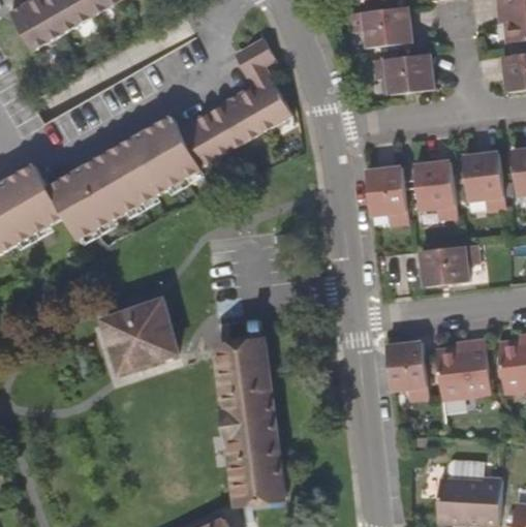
[(20,0),(5,8),(29,49),(111,0),(20,0)]
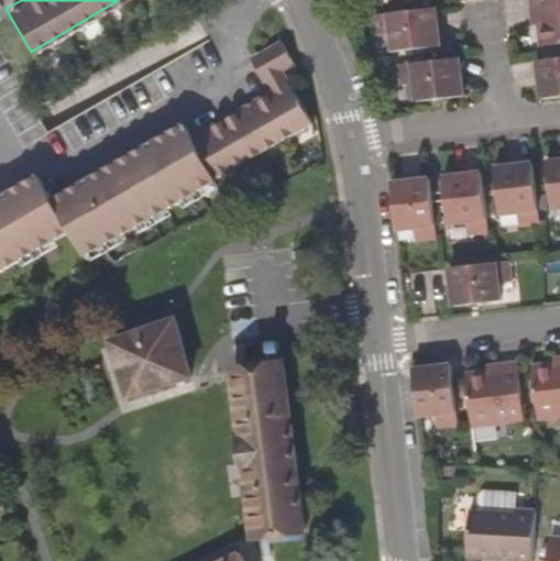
[(526,0),(529,17),(536,15),(540,46),(559,43),(559,0),(526,0)]
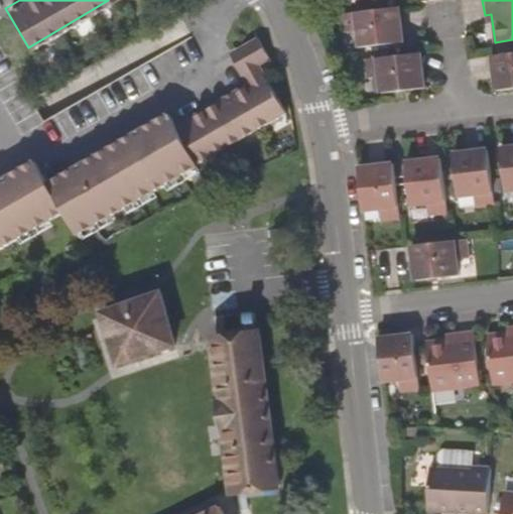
[(398,6),(343,12),(345,29),(358,28),(360,45),(402,40),(398,6)]
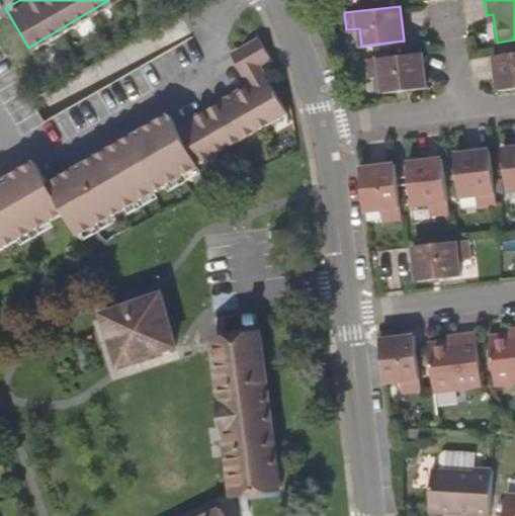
[(251,37),(235,48),(238,53),(230,58),(239,72),(253,64),(263,58),(251,37)]
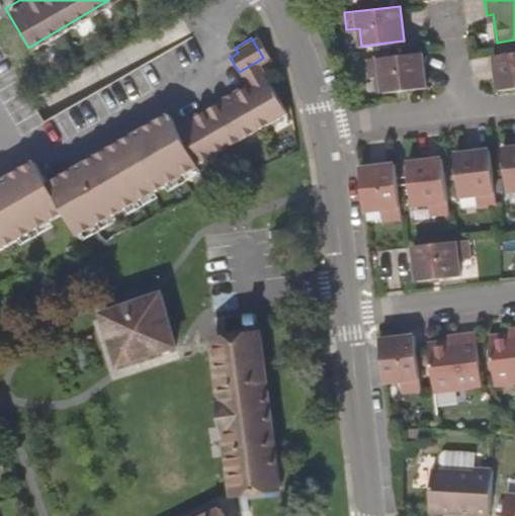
[(227,53),(230,58),(238,53),(235,48),(227,53)]
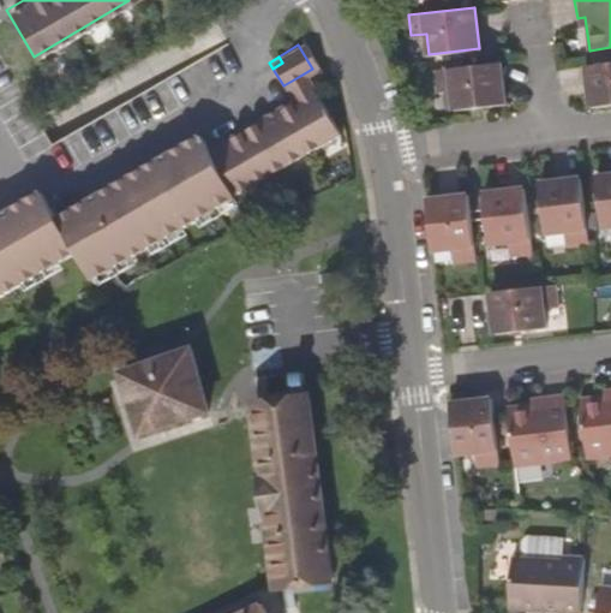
[(499,61),(433,69),(435,90),(449,89),(453,109),(504,103),(499,61)]
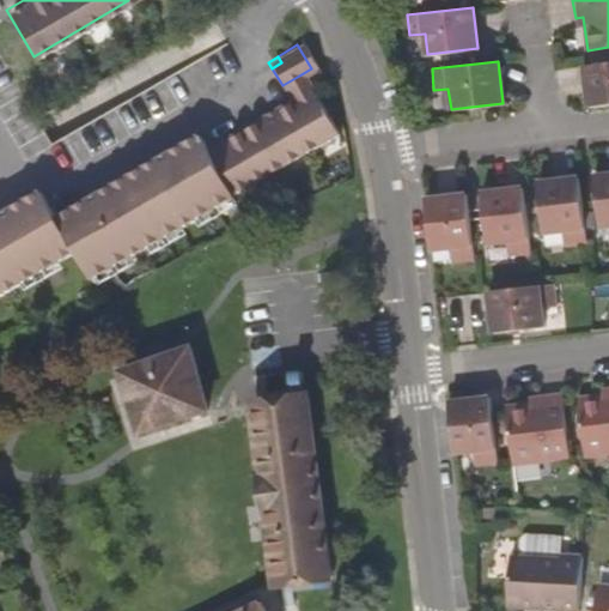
[(608,61),(582,65),(585,106),(608,103),(608,61)]
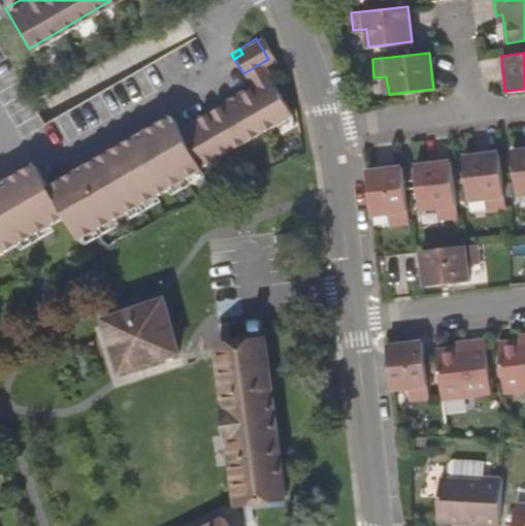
[(263,73),(258,65),(243,73),(249,83),(263,73)]
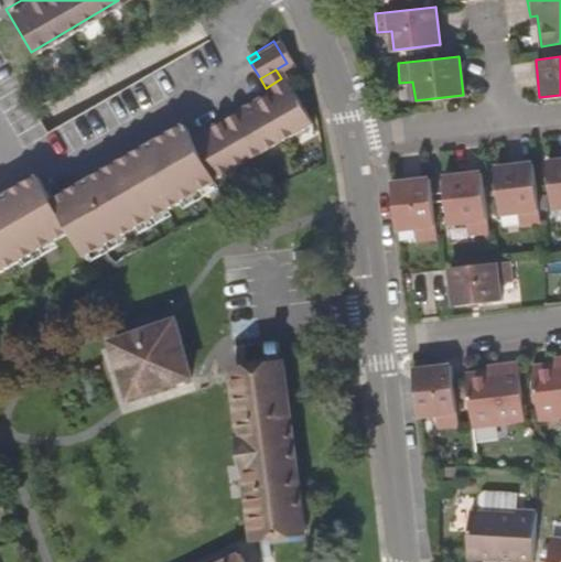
[(44,193),(35,179),(34,175),(0,195),(0,268),(66,230),(82,258),(214,181),(212,179),(306,122),(281,78),(266,88),(186,136),(177,123),(47,200),(44,193)]
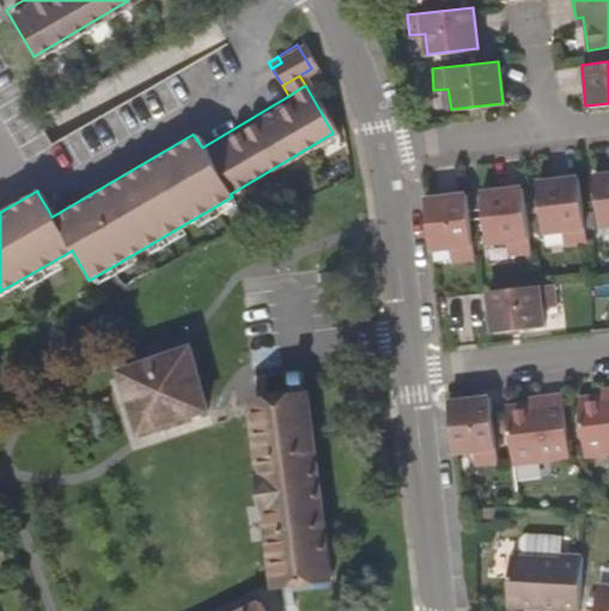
[(608,174),(592,176),(598,225),(608,224),(608,174)]
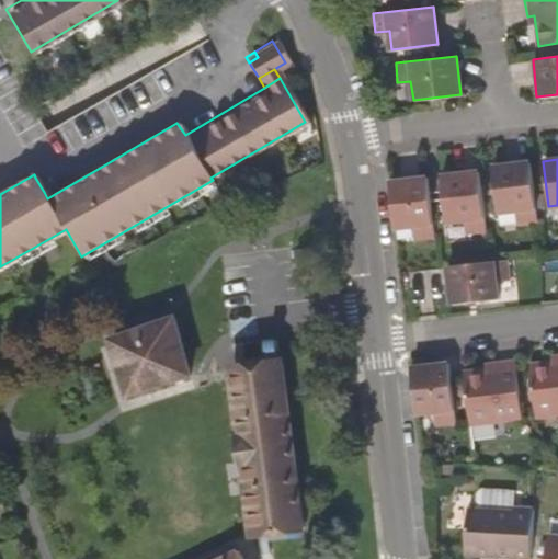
[(536,223),(530,162),(491,167),(498,214),(514,212),(516,225),(536,223)]
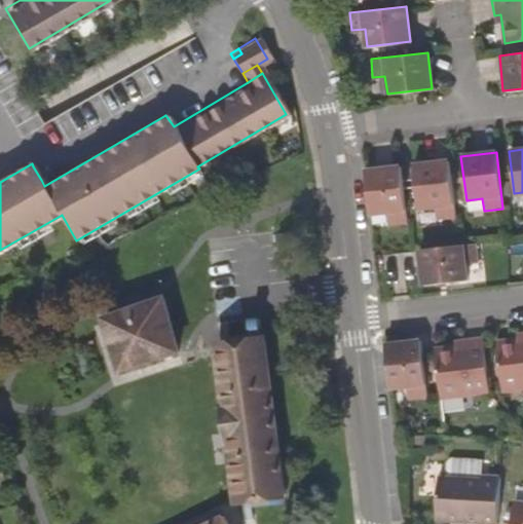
[(455,217),(449,160),(412,164),(418,208),(434,207),(436,219),(455,217)]
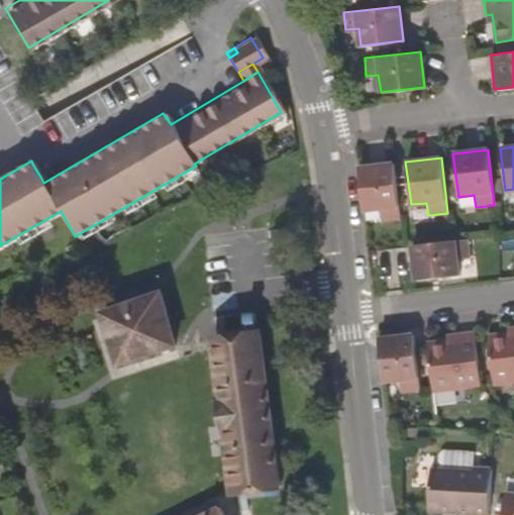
[(38,160),(32,164),(40,177),(46,173),(38,160)]
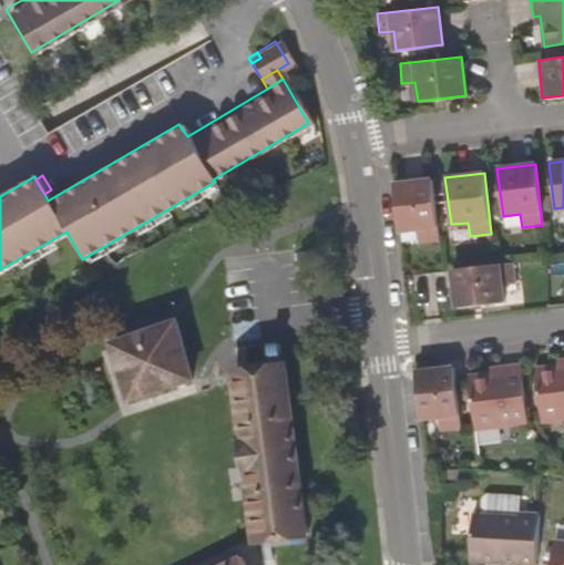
[(396,206),(399,230),(416,228),(418,243),(439,240),(431,180),(392,184),(396,206)]
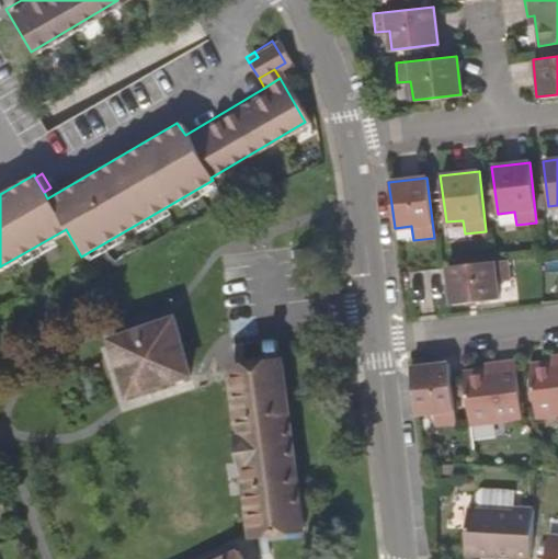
[(507,259),(489,261),(447,265),(451,304),(497,298),(494,281),(509,278),(507,259)]
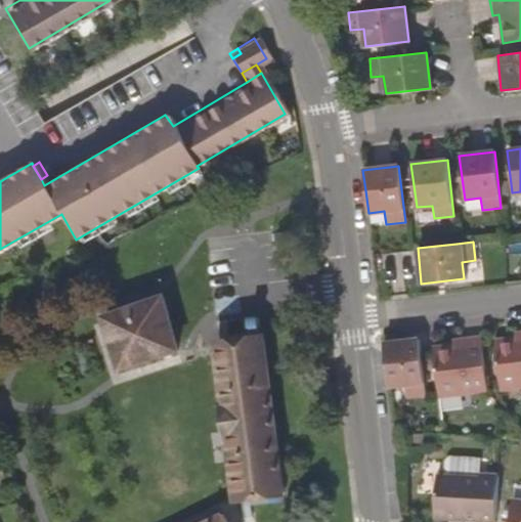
[(179,349),(168,315),(166,309),(162,295),(100,314),(118,368),(179,349)]
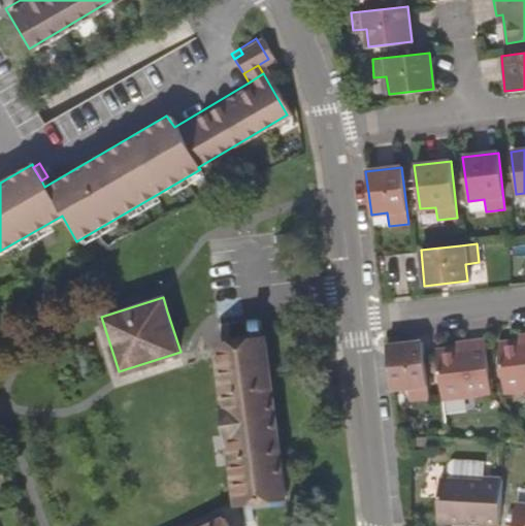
[(497,343),(502,392),(524,389),(524,333),(524,334),(524,340),(497,343)]
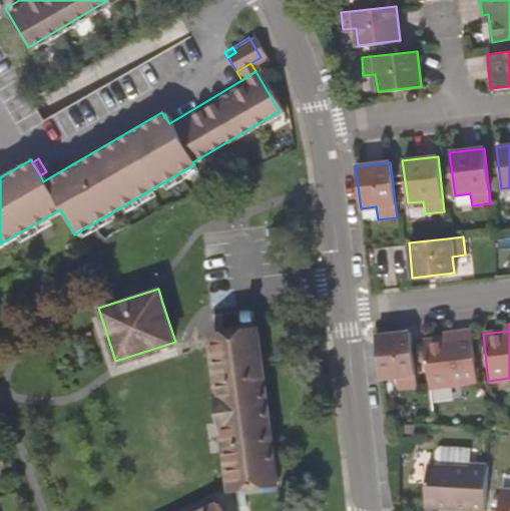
[(423,340),(428,388),(475,382),(470,329),(450,331),(451,337),(423,340)]
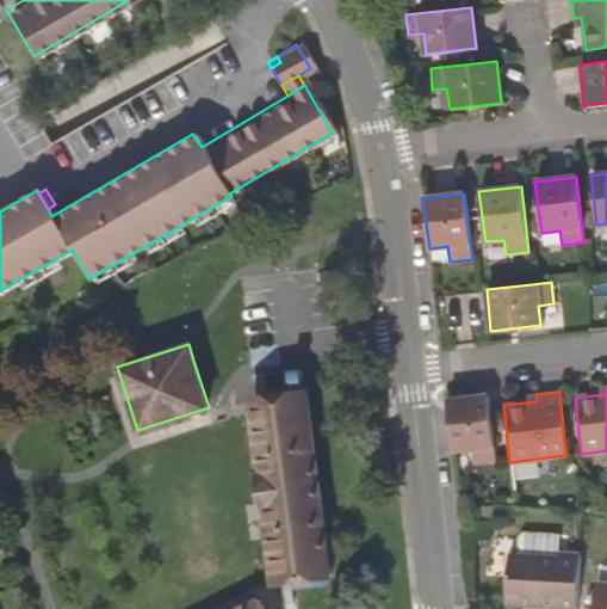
[(327,576),(308,395),(249,403),(270,582),(327,576)]
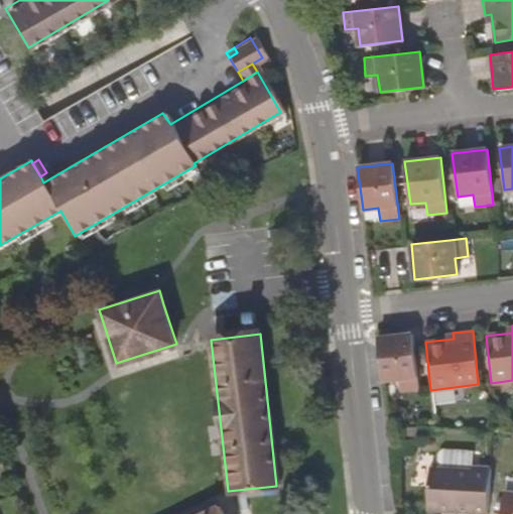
[(379,342),(384,384),(402,381),(404,395),(421,393),(414,338),(379,342)]
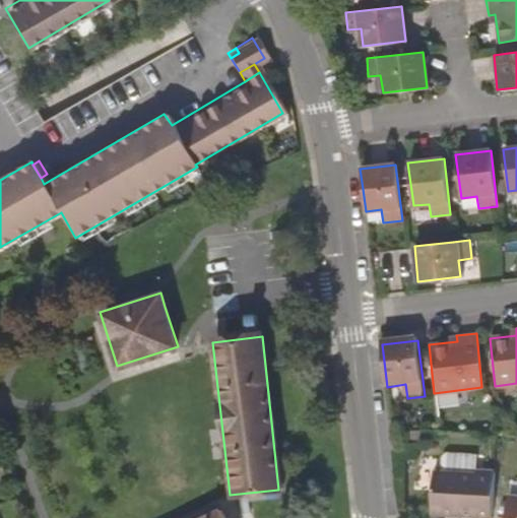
[(424,433),(413,433),(412,443),(423,444),(424,433)]
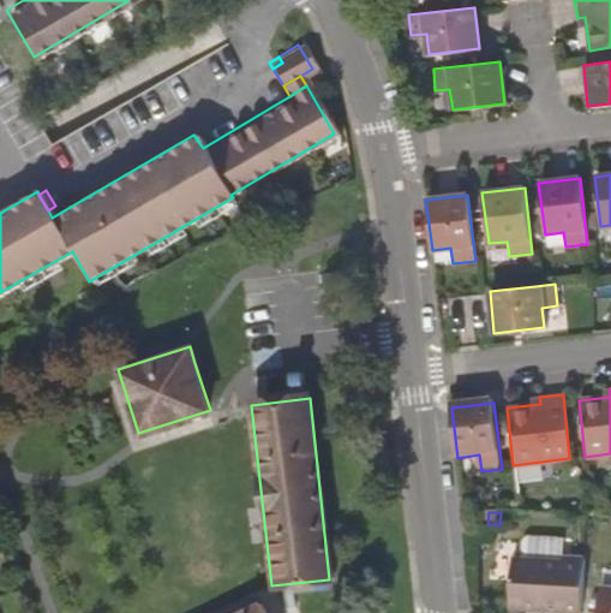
[(581,612),(586,558),(564,555),(565,541),(531,537),(525,542),(523,558),(515,557),(510,606),(581,612)]
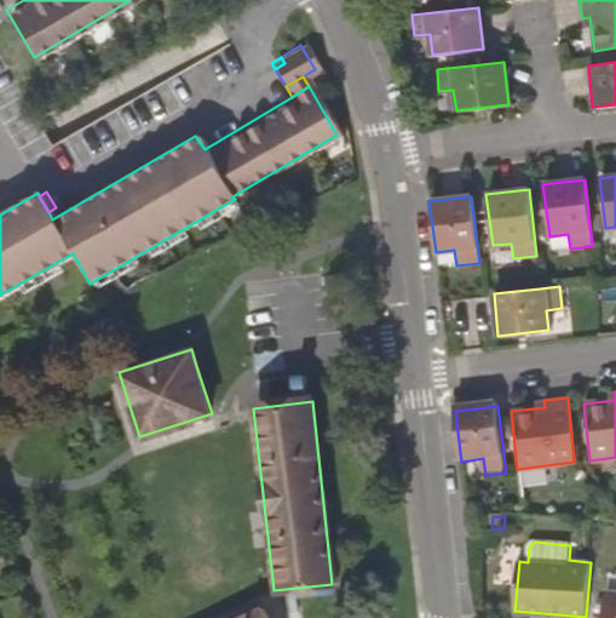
[(615,617),(615,590),(604,589),(600,617),(615,617)]
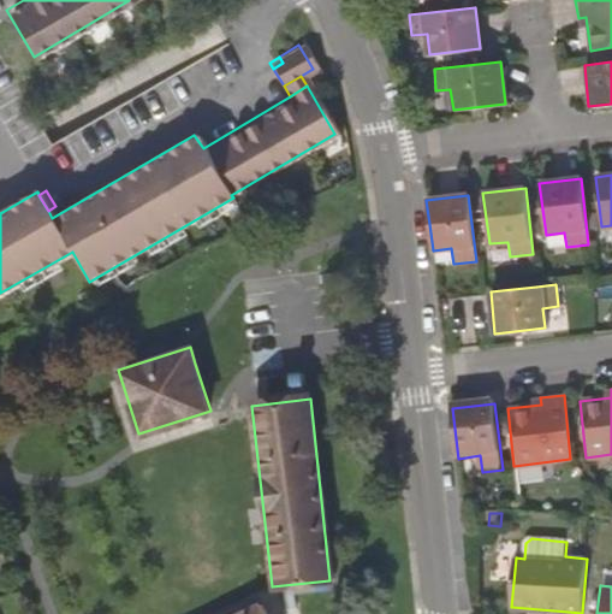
[(259,613),(253,602),(231,613),(259,613)]
